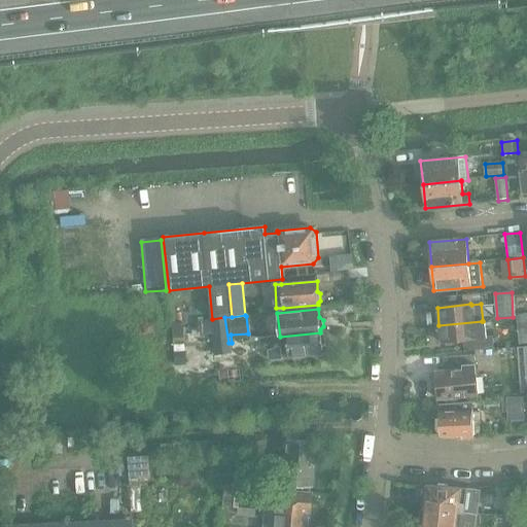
[(212,319),(213,346),(216,346),(232,344),(232,343),(229,343),(224,317),(212,319)]
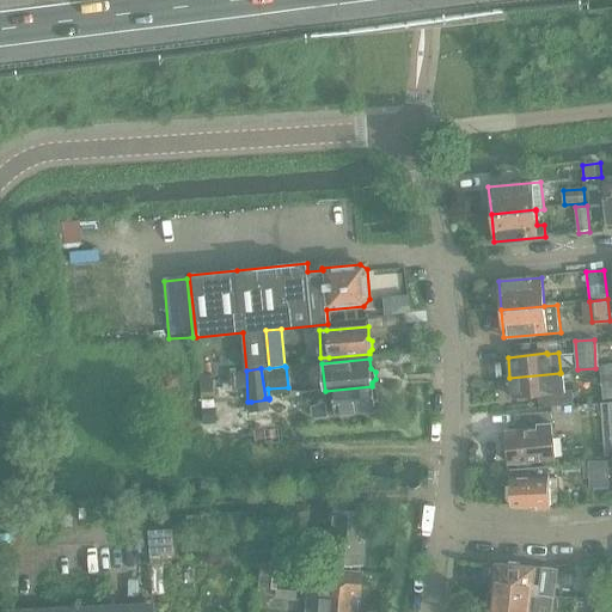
[(244,373),(232,374),(233,389),(246,387),(244,373)]
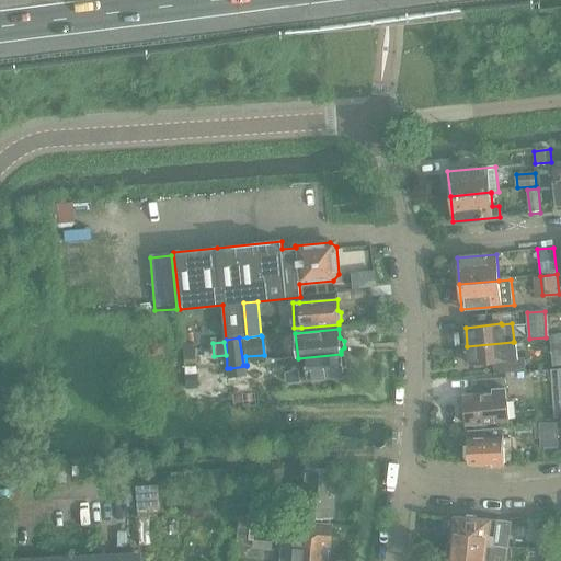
[(513,342),(467,346),(469,365),(493,363),(494,374),(526,370),(525,359),(515,361),(513,342)]
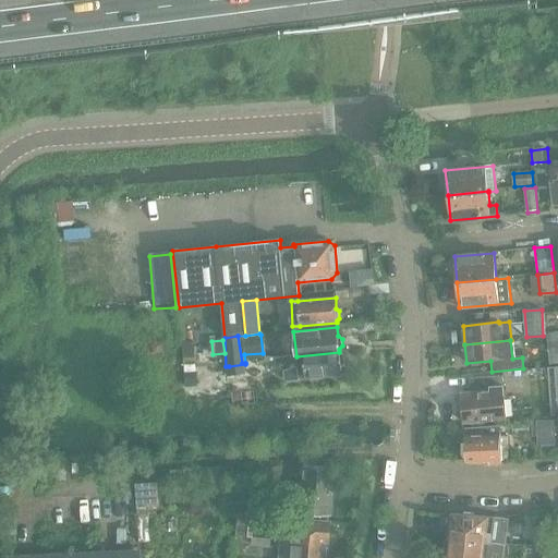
[(194,342),(183,343),(184,365),(195,365),(194,342)]
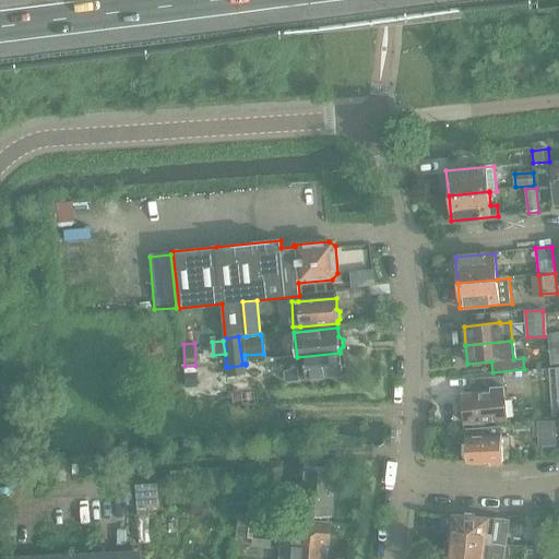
[(340,353),(297,357),(298,368),(287,372),(288,381),(342,376),(342,368),(345,364),(344,357),(340,354),(340,353)]
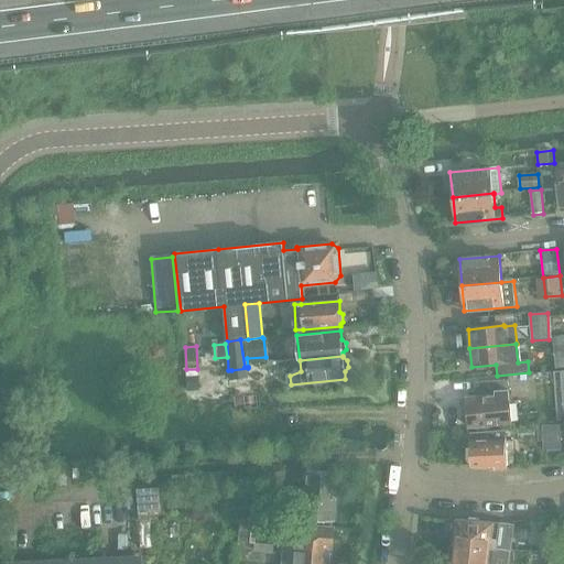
[(197,378),(187,379),(190,391),(198,390),(197,378)]
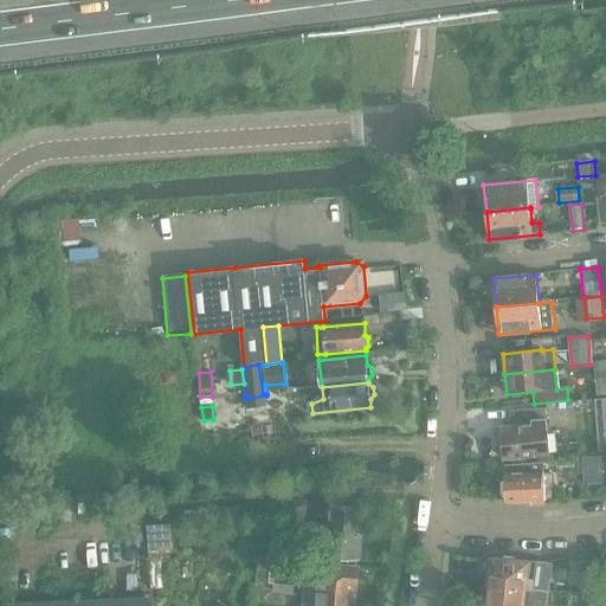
[(504,453),(505,458),(549,453),(547,418),(546,408),(510,412),(511,427),(502,429),(502,445),(501,445),(501,450),(504,453)]
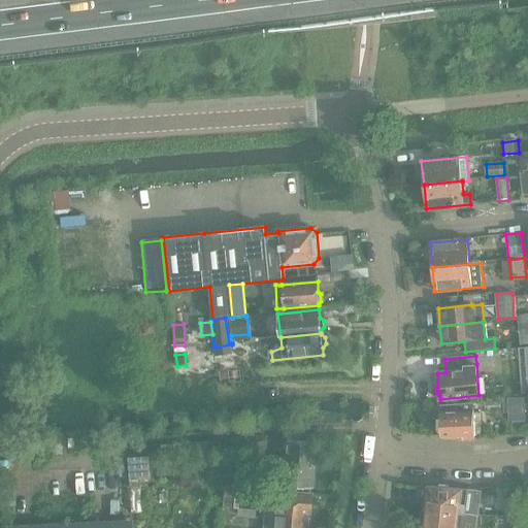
[(524,398),(508,399),(509,422),(525,421),(524,398)]
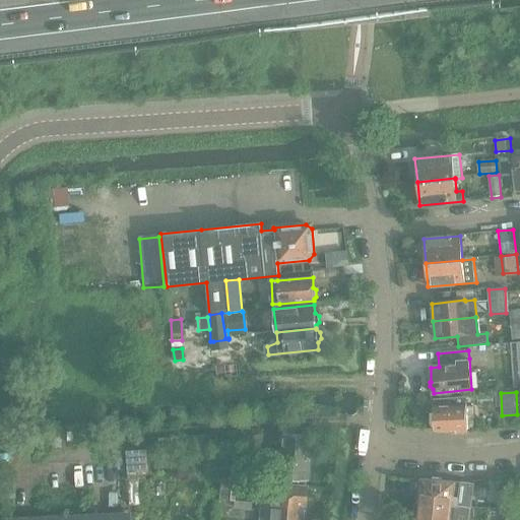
[(493,395),(478,396),(478,404),(494,404),(493,395)]
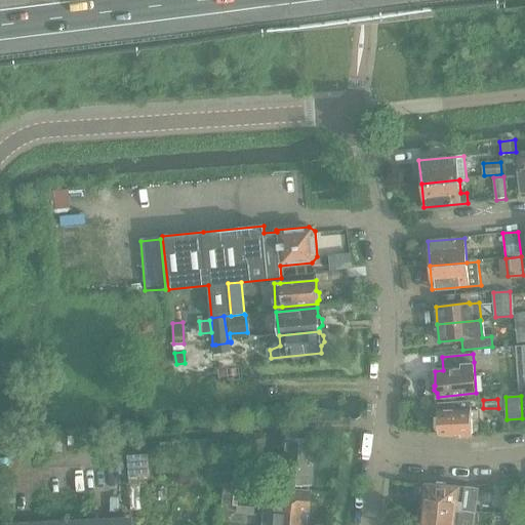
[(459,433),(459,438),(472,437),(472,419),(478,418),(478,411),(472,411),(472,410),(471,410),(471,400),(440,403),(440,410),(439,410),(439,420),(436,422),(436,428),(439,430),(439,434),(459,433)]
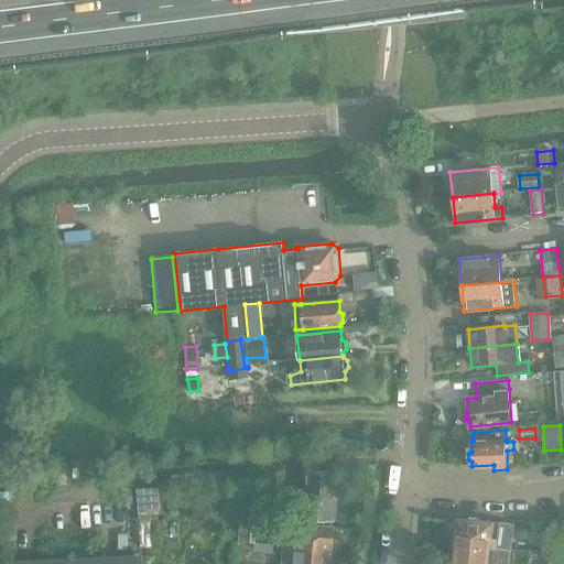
[(303,520),(334,522),(338,474),(307,472),(306,487),(275,485),(274,500),(304,502),(303,520)]
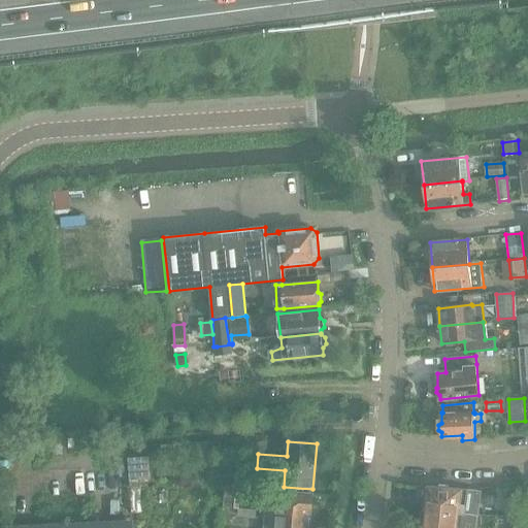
[(224,509),(239,512),(241,489),(226,487),(224,509)]
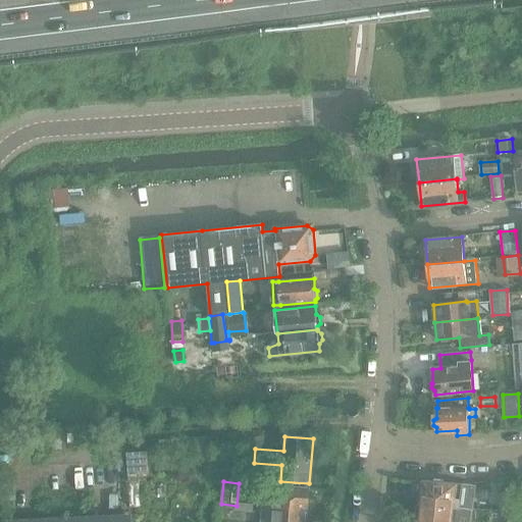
[(419,482),(418,497),(422,497),(421,504),(472,509),(475,486),(464,484),(463,484),(423,481),(423,483),(419,482)]
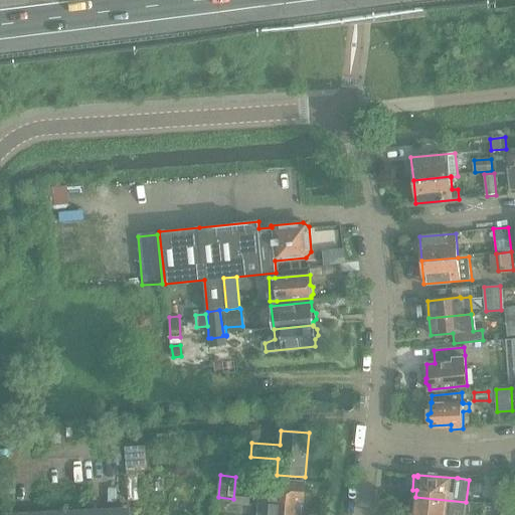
[(259,501),(302,504),(304,483),(273,480),(271,492),(260,491),(259,501)]
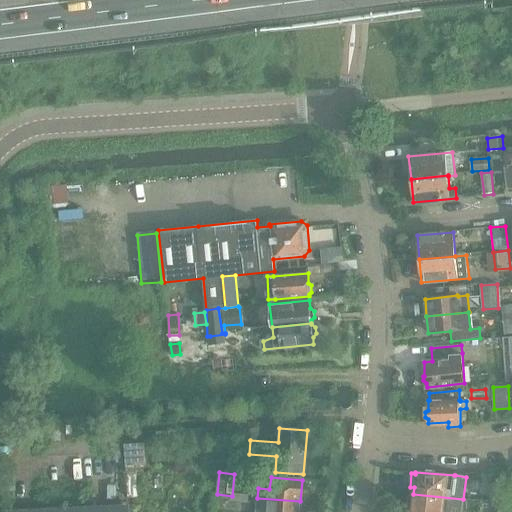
[(409,496),(408,509),(411,510),(411,511),(461,511),(463,499),(451,498),(413,494),(413,496),(409,496)]
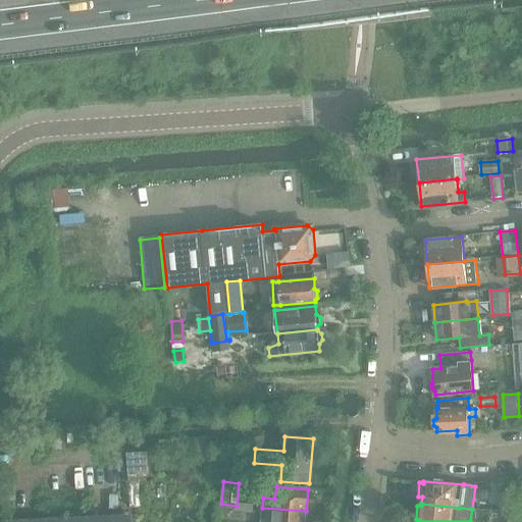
[(237,506),(236,512),(254,514),(254,507),(237,506)]
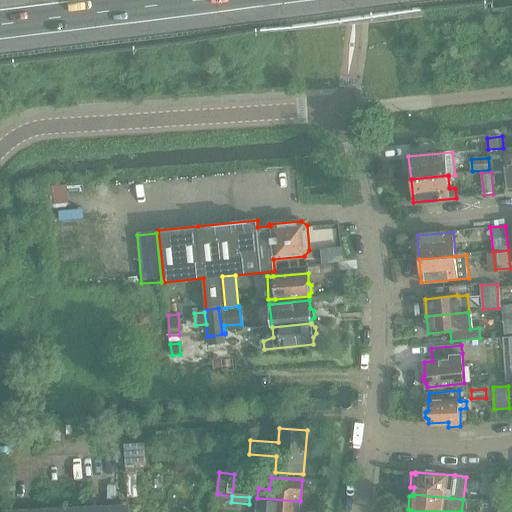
[(268,506),(267,511),(299,511),(300,501),(257,498),(256,505),(268,506)]
